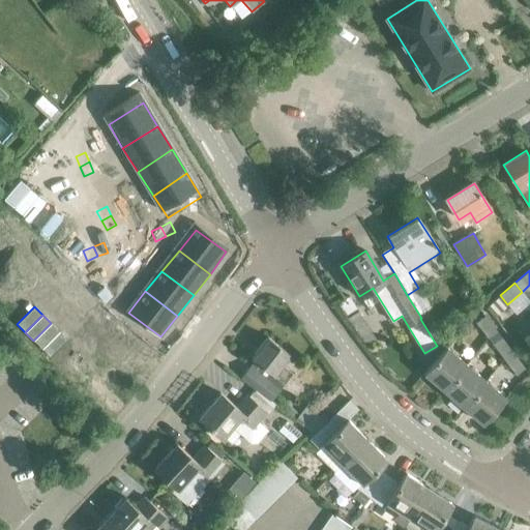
[(476,322),(489,339),(498,331),(486,316),(476,322)]
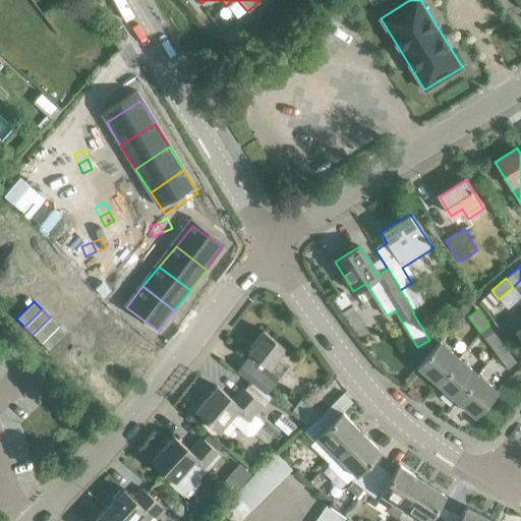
[(50,317),(33,335),(41,343),(58,326),(50,317)]
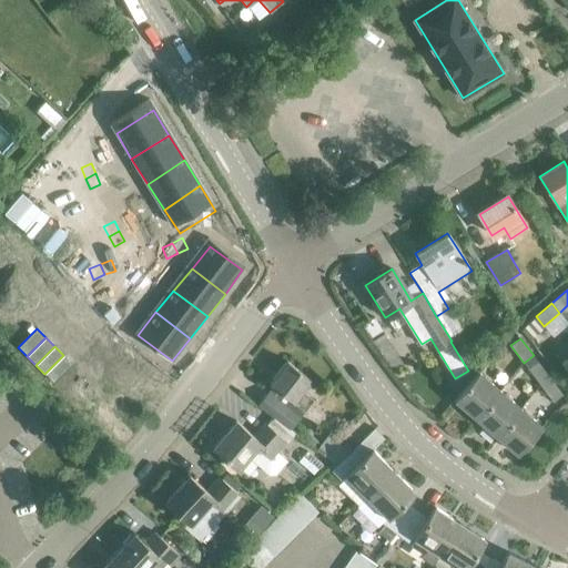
[(63,355),(44,374),(53,383),(72,364),(63,355)]
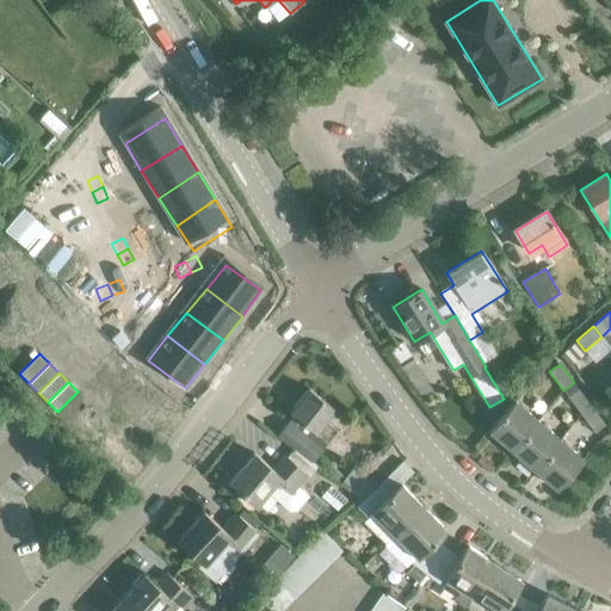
[(581,414),(592,406),(578,388),(568,396),(581,414)]
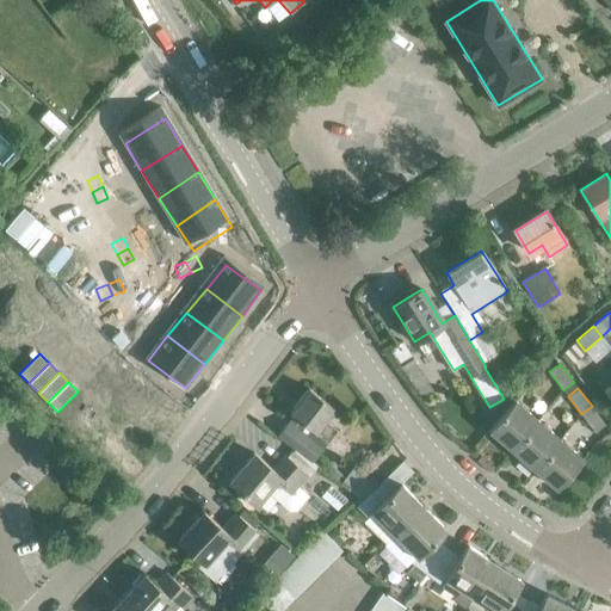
[(281,434),(314,462),(338,431),(326,421),(335,409),(309,389),(290,413),(295,417),(281,434)]
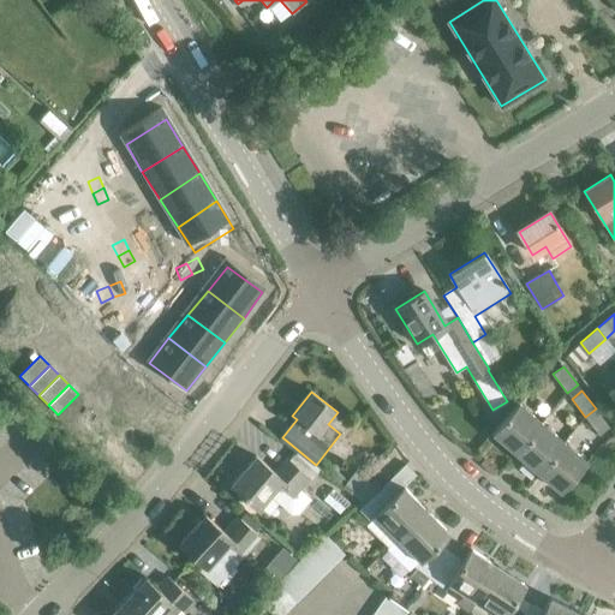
[(515,453),(542,423),(518,402),(493,433),(515,453)]
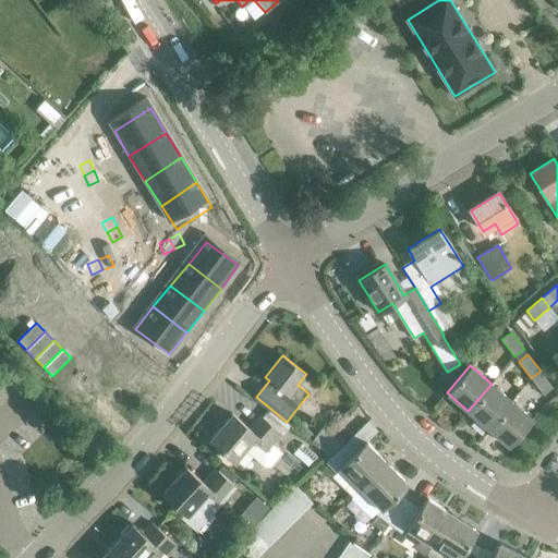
[(541,371),(531,378),(544,395),(553,387),(541,371)]
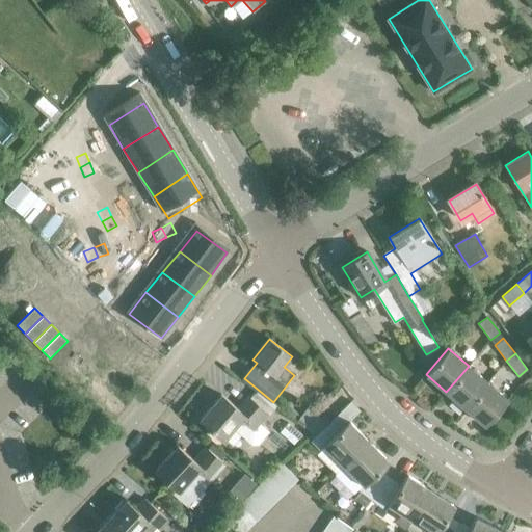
[(466,408),(487,382),(469,366),(446,392),(466,408)]
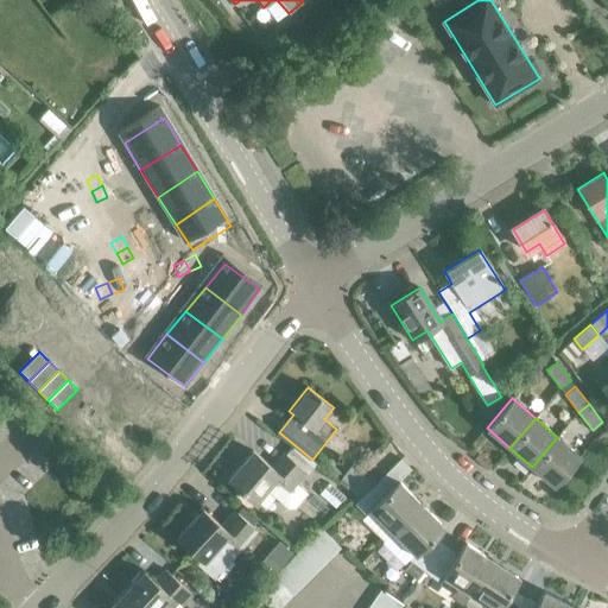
[(557,437),(532,467),(555,487),(581,457),(557,437)]
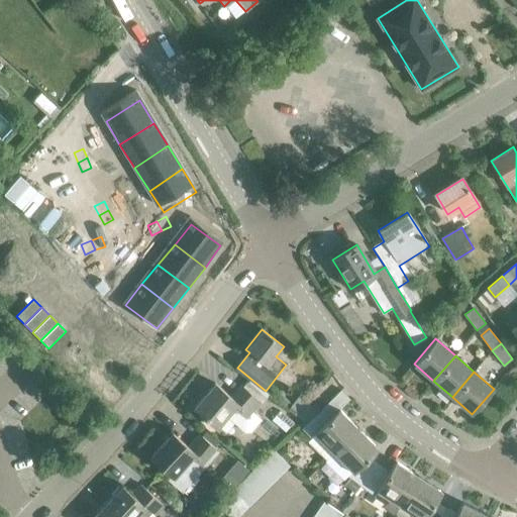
[(241,386),(231,398),(215,384),(195,408),(218,428),(227,417),(244,432),(250,433),(262,419),(252,411),(261,401),(241,386)]
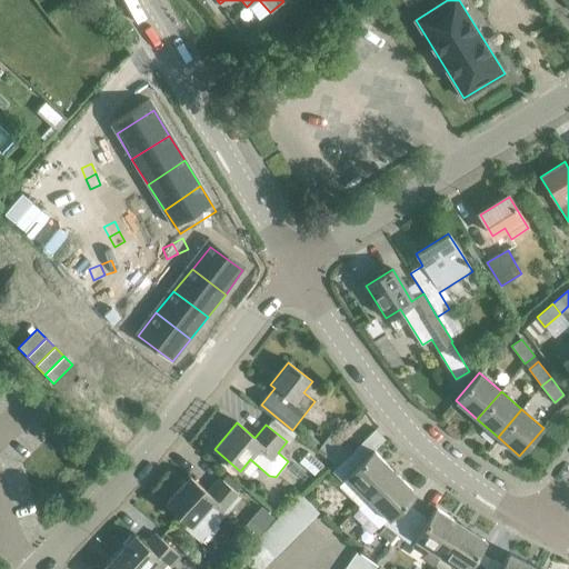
[(368,498),(395,471),(373,450),(363,459),(355,450),(333,472),(343,482),(348,478),(368,498)]
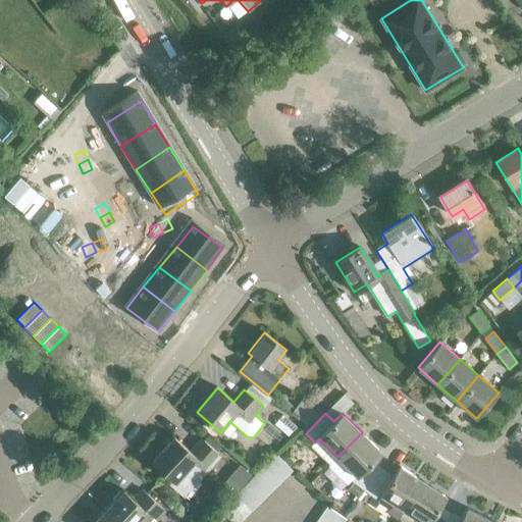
[(365,491),(383,469),(372,460),(381,452),(362,432),(337,457),(356,475),(351,480),(365,491)]
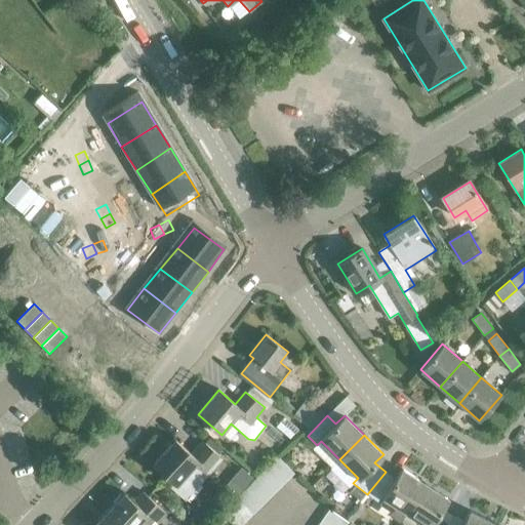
[(203,441),(192,454),(175,440),(153,465),(176,485),(195,465),(207,475),(221,457),(203,441)]
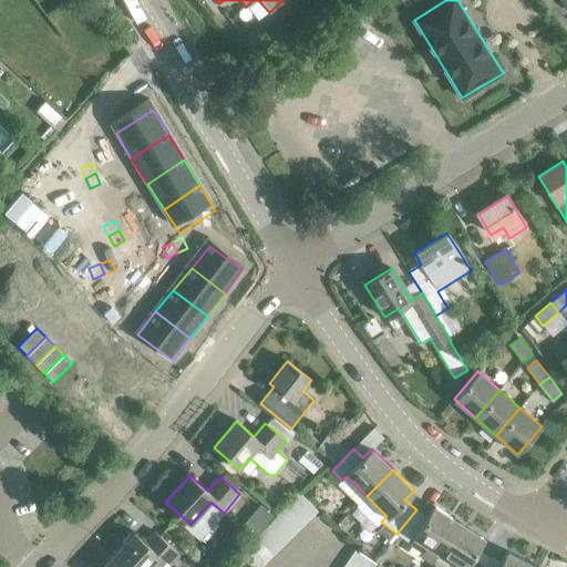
[(292,503),(310,521),(319,511),(301,494),(292,503)]
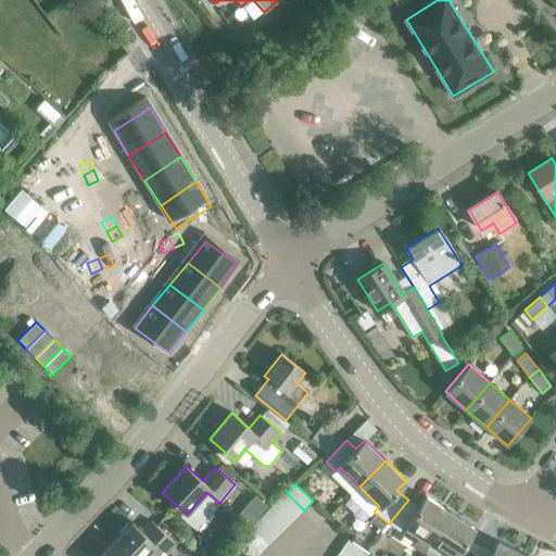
[(295,518),(304,510),(287,493),(279,502),(295,518)]
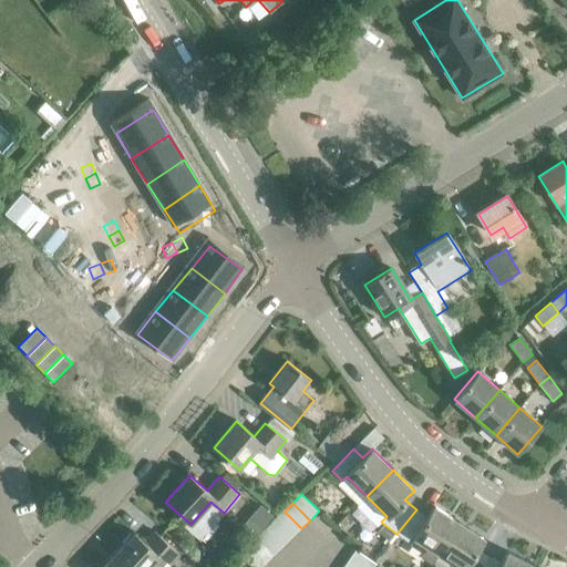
[(439,554),(459,523),(434,507),(426,518),(416,509),(397,534),(411,545),(422,553),(420,556),(433,564),(439,554)]
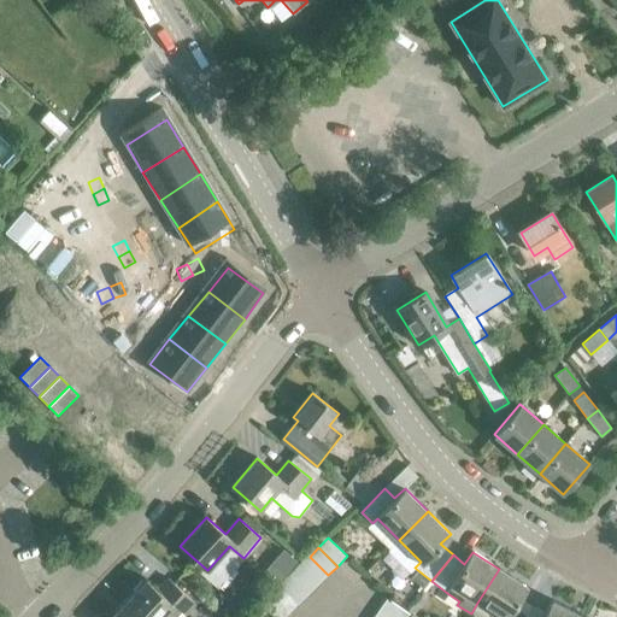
[(318,585),(328,575),(310,557),(300,566),(318,585)]
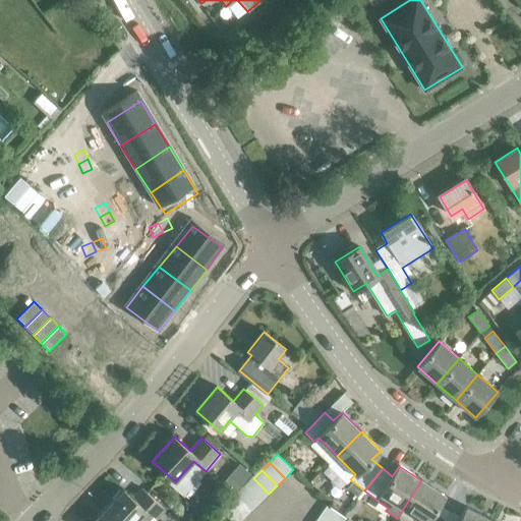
[(262,502),(269,494),(253,478),(245,486),(262,502)]
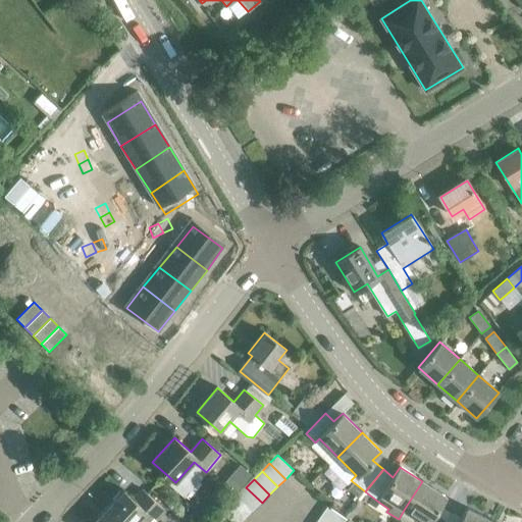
[(445,521),(451,513),(439,507),(446,496),(422,481),(404,510),(423,521),(445,521)]
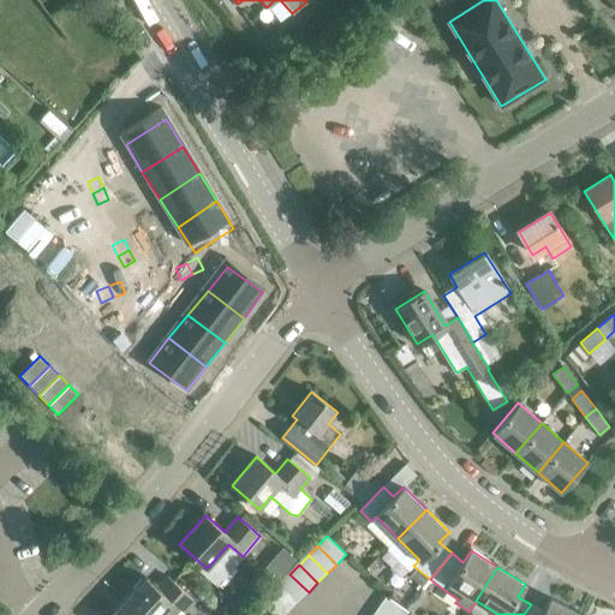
[(299,602),(309,592),(290,574),(280,584),(299,602)]
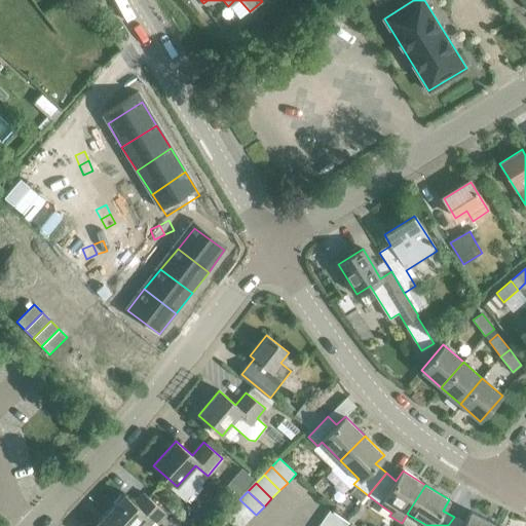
[(154,525),(156,524),(165,514),(143,493),(135,503),(124,494),(107,514),(120,525),(154,525)]
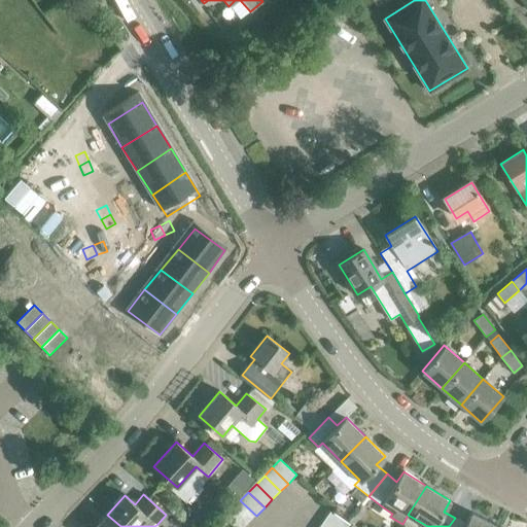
[(248,524),(256,516),(240,500),(232,508),(248,524)]
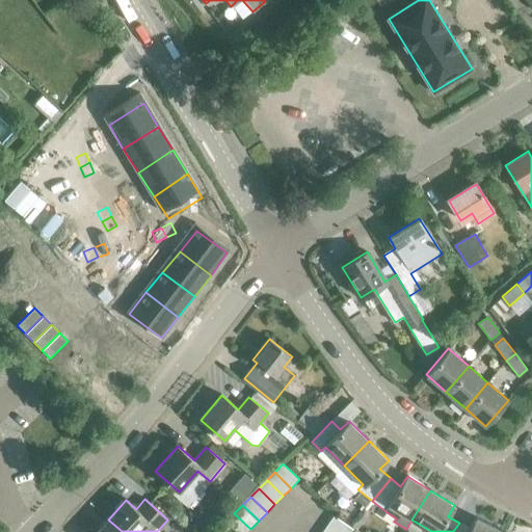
[(236,531),(246,531),(250,529),(234,513),(225,521),(236,531)]
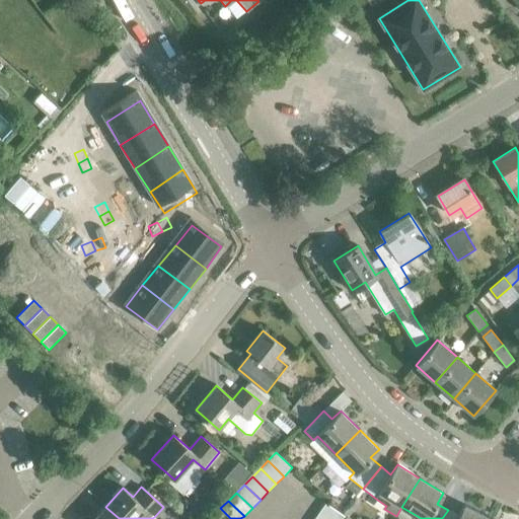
[(320,513),(328,518),(343,518),(345,516),(326,504),(320,513)]
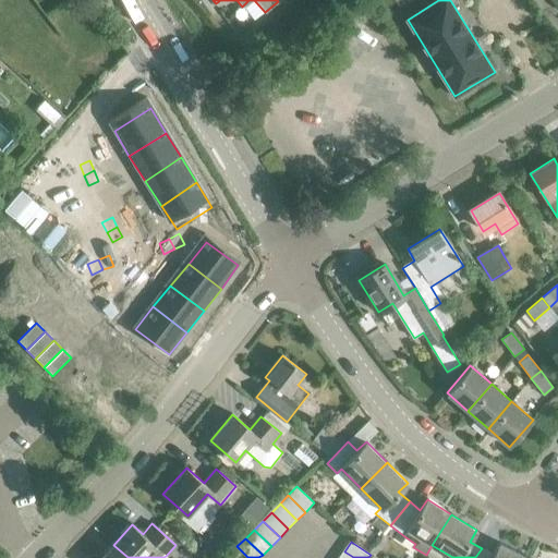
[(524,557),(525,556),(499,543),(494,555),(482,548),(475,557),(524,557)]
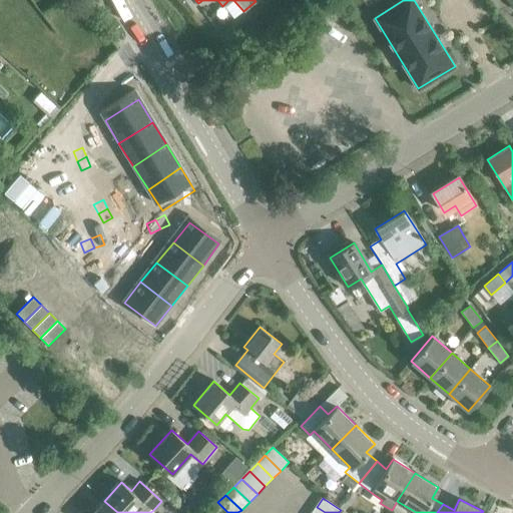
[(117,512),(104,501),(93,512),(117,512)]
